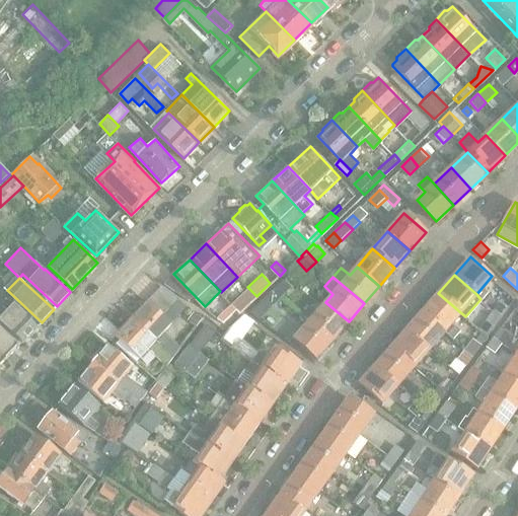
[(292,286),(284,278),(275,287),(283,295),(292,286)]
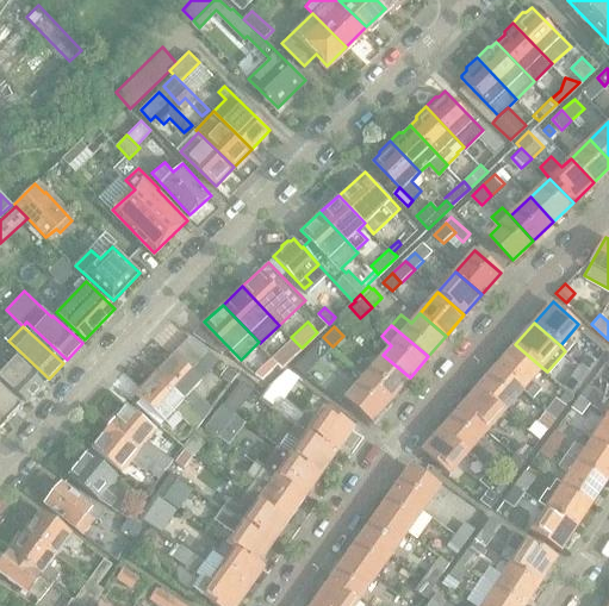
[(190,336),(155,372),(204,419),(212,408),(192,389),(202,380),(192,370),(207,349),(190,336)]
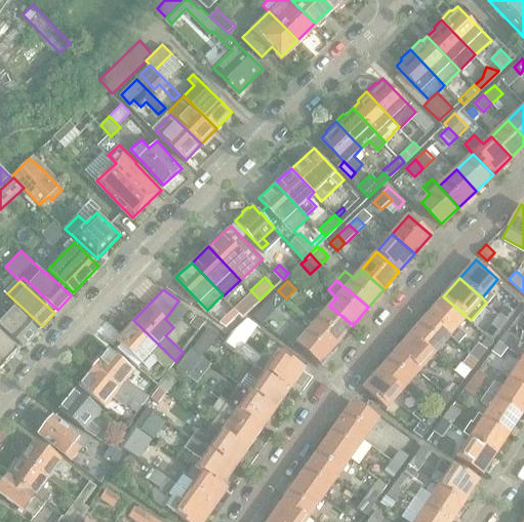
[(259,299),(250,290),(233,307),(234,308),(239,313),(242,316),(259,299)]
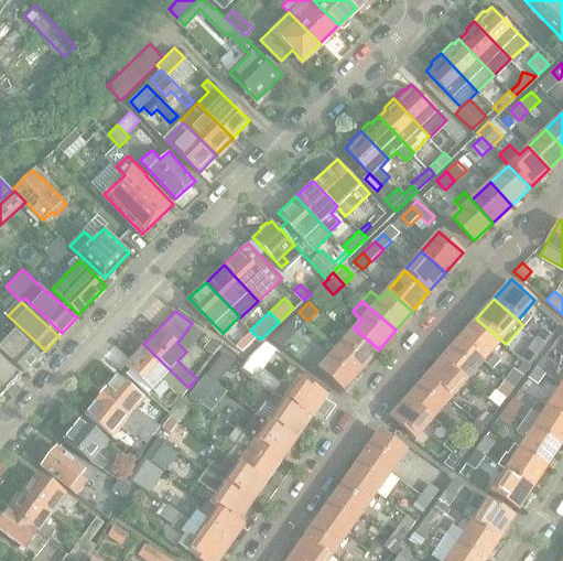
[(289,321),(298,331),(307,321),(299,312),(289,321)]
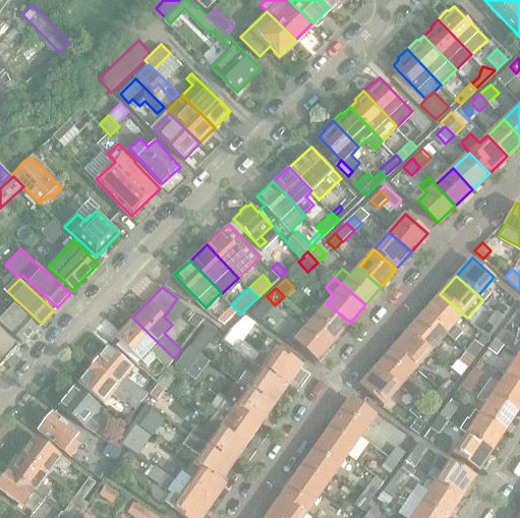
[(454,323),(462,313),(440,294),(424,311),(447,331),(455,338),(462,330),(454,323)]
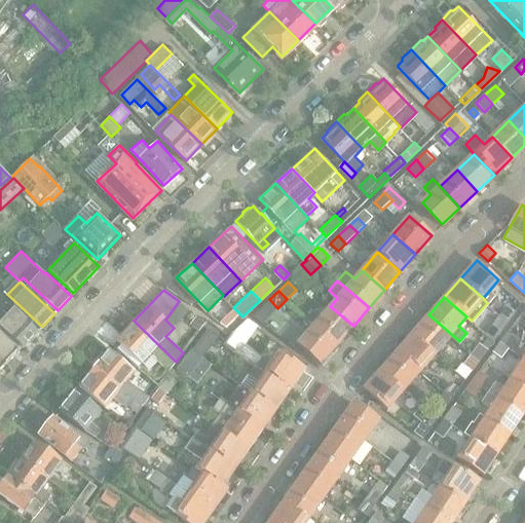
[(0,324),(24,346),(39,330),(9,302),(3,308),(8,313),(0,322),(0,324)]
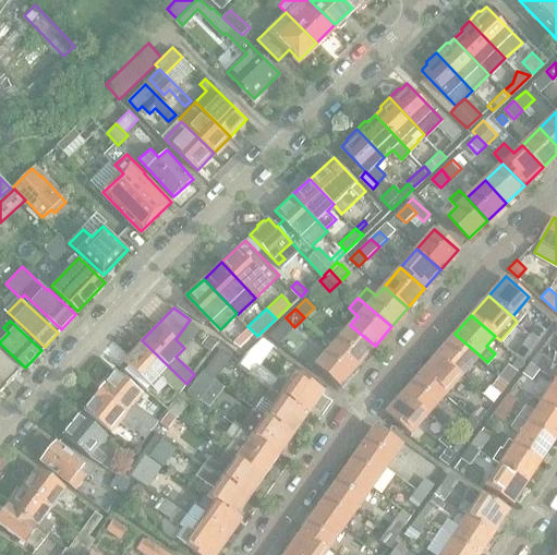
[(537,321),(530,332),(540,340),(547,328),(537,321)]
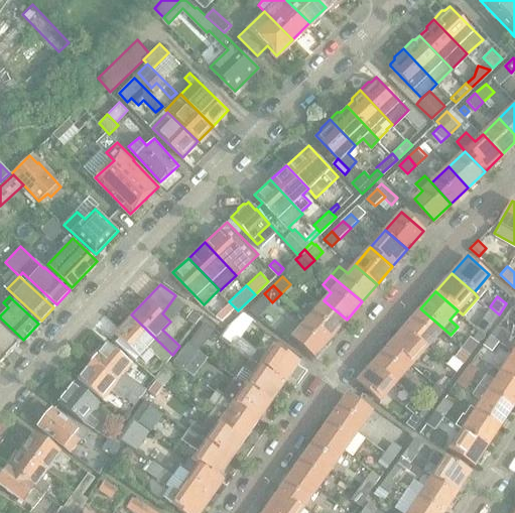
[(324,300),(308,317),(331,337),(347,319),(324,300)]
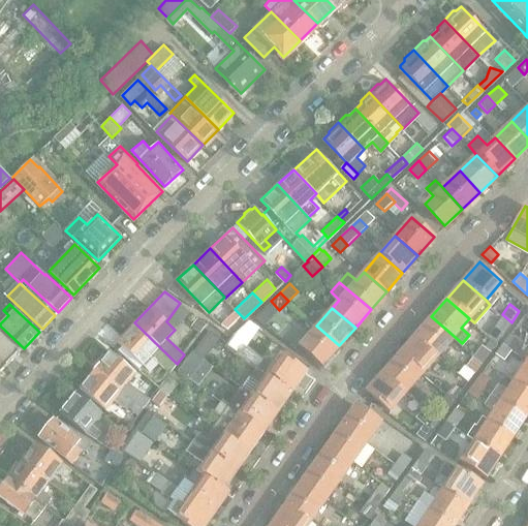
[(227,328),(241,315),(236,310),(222,322),(227,328)]
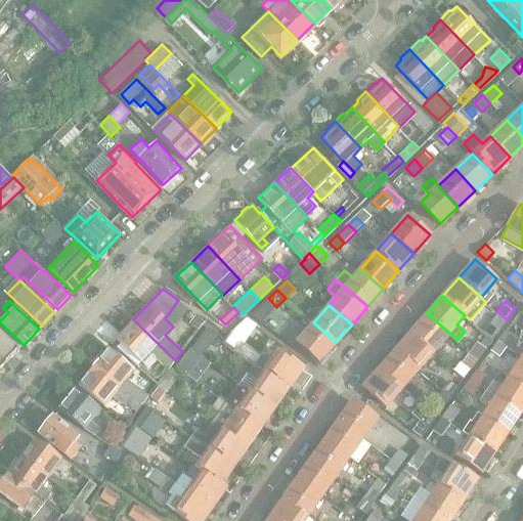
[(491,339),(507,319),(497,311),(482,332),(491,339)]
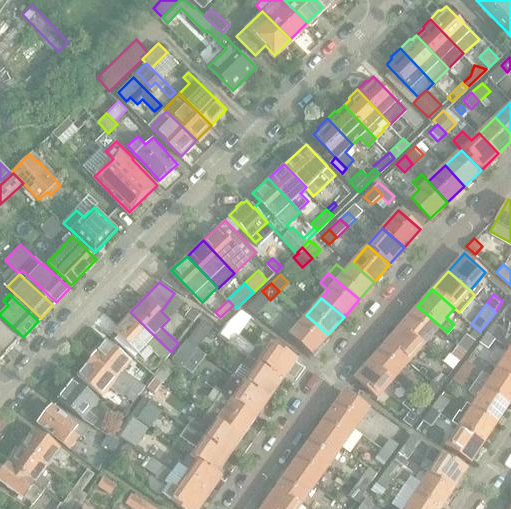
[(200,313),(191,306),(186,313),(187,316),(194,321),(200,313)]
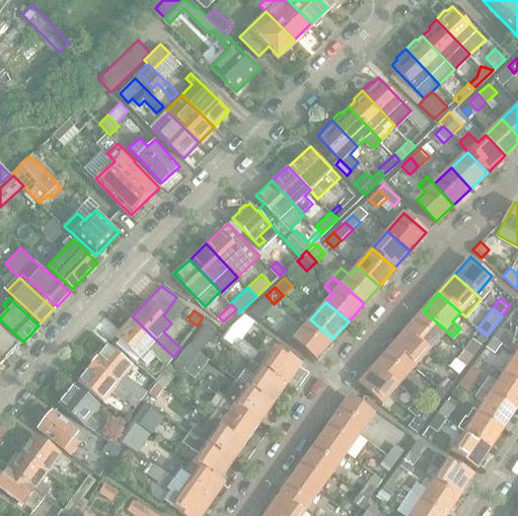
[(423,310),(407,328),(429,348),(445,329),(423,310)]
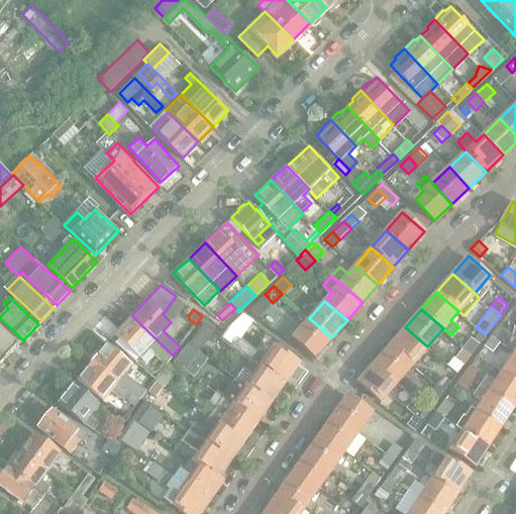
[(223,334),(221,336),(231,343),(237,334),(241,337),(252,321),(253,319),(244,313),(228,326),(223,334)]
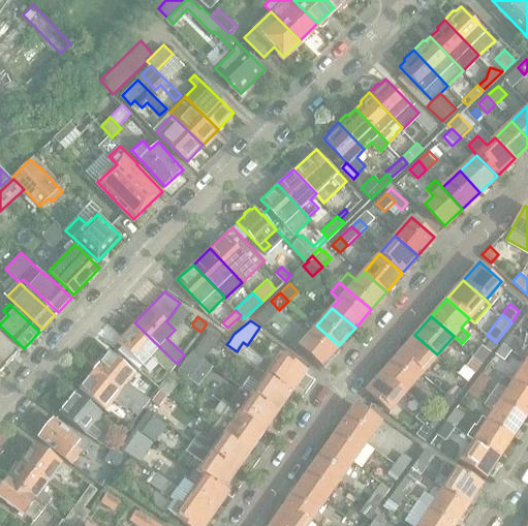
[(171,372),(177,364),(134,322),(119,340),(143,363),(151,354),(171,372)]
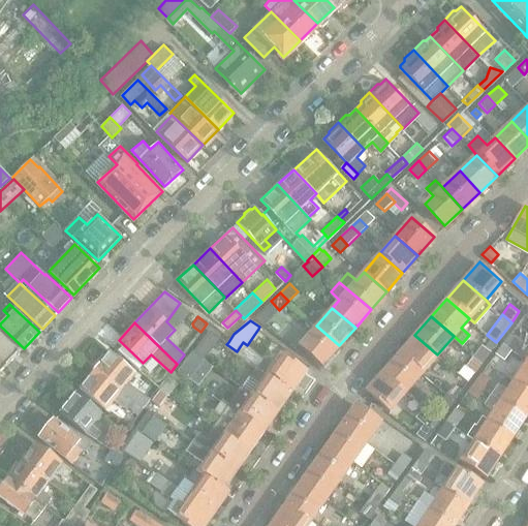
[(316,326),(301,344),(323,364),(339,345),(316,326)]
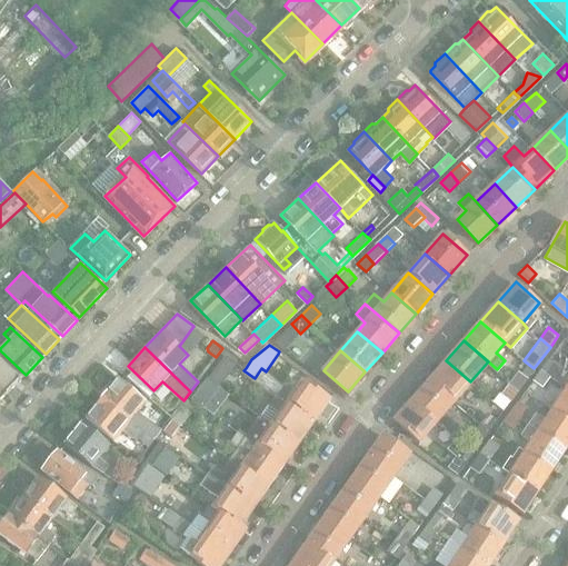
[(238,363),(226,355),(209,376),(221,386),(238,363)]
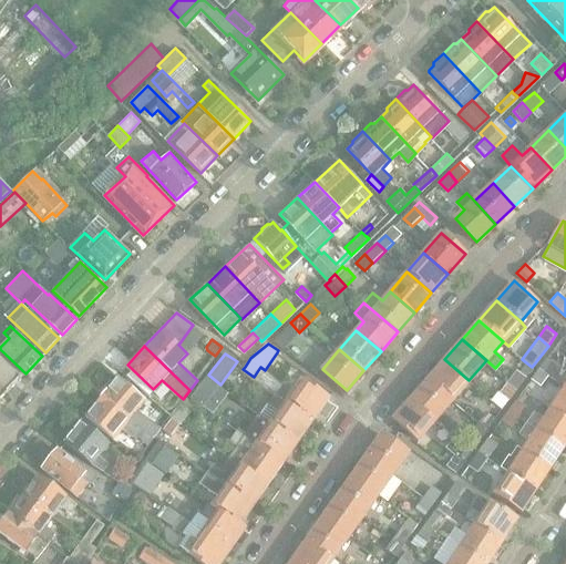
[(21,378),(0,357),(0,385),(8,392),(21,378)]
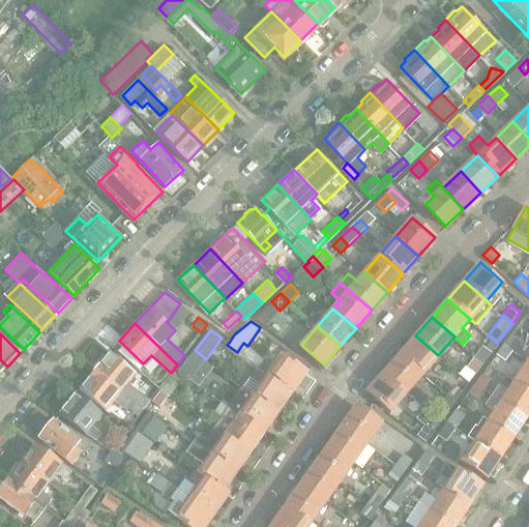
[(511,333),(504,344),(513,349),(520,341),(511,333)]
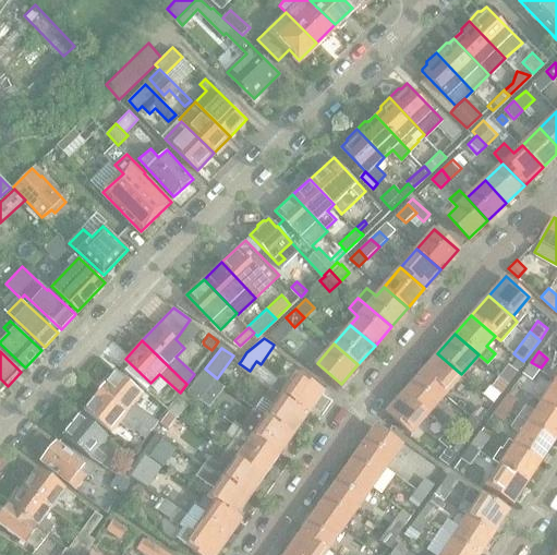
[(437,353),(422,372),(445,393),(461,374),(437,353)]
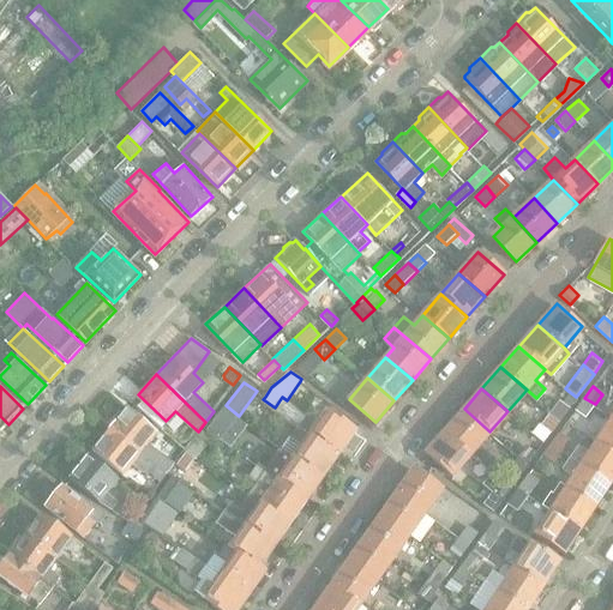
[(282,397),(275,408),(300,426),(308,414),(287,400),(282,397)]
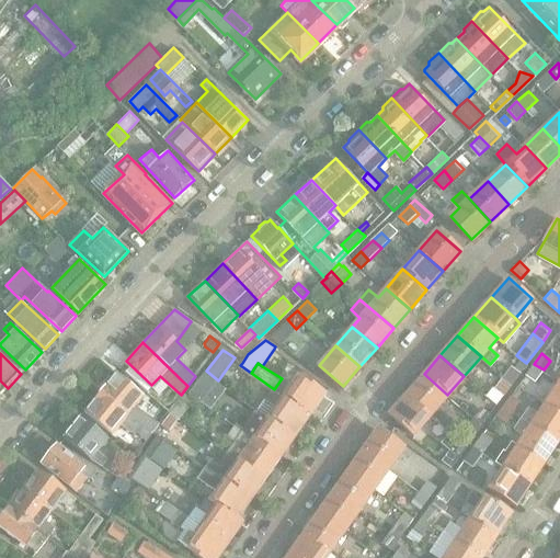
[(510,364),(503,374),(513,383),(520,372),(510,364)]
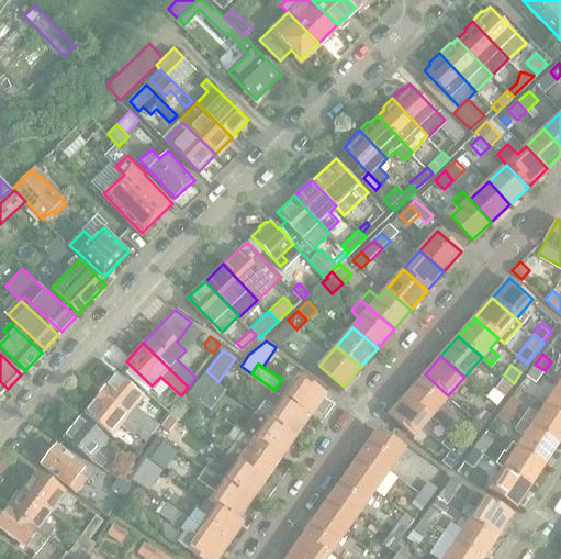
[(536,381),(545,370),(535,365),(527,375),(536,381)]
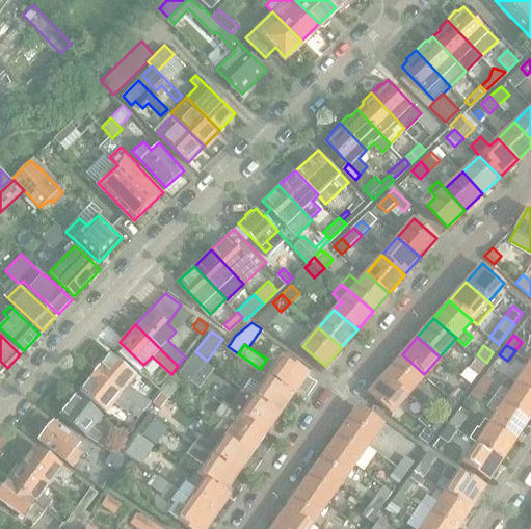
[(111,352),(97,370),(143,410),(151,401),(129,384),(136,374),(111,352)]
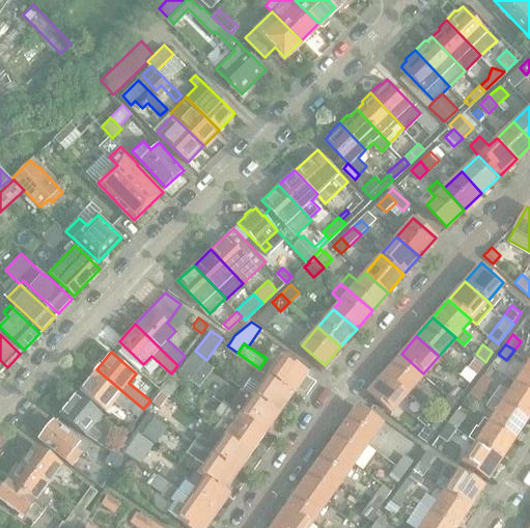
[(180,370),(192,379),(205,361),(194,353),(180,370)]
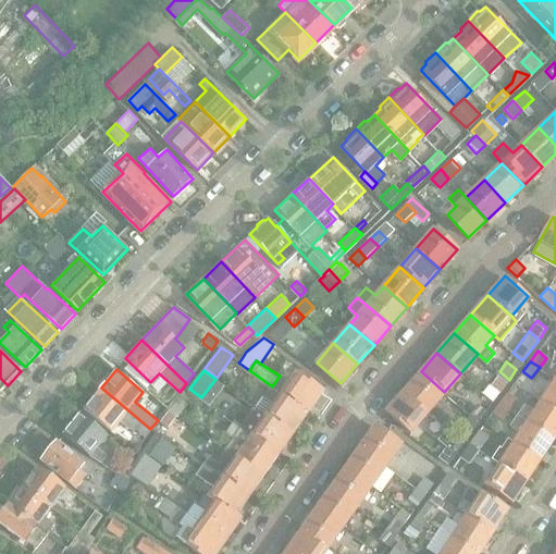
[(421,371),(404,391),(427,411),(444,392),(421,371)]
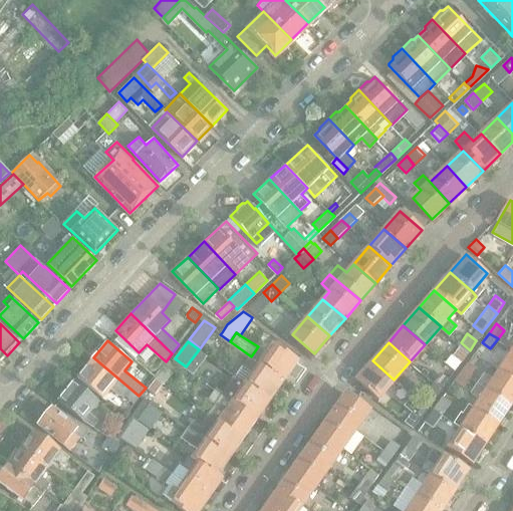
[(462,360),(470,350),(461,342),(452,354),(462,360)]
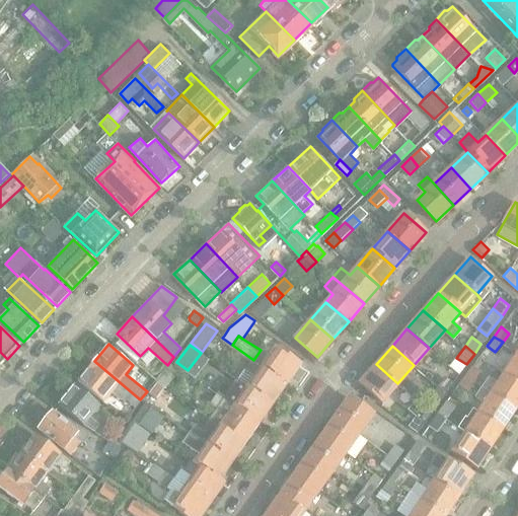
[(261,350),(253,360),(287,383),(301,364),(276,347),(269,356),(261,350)]
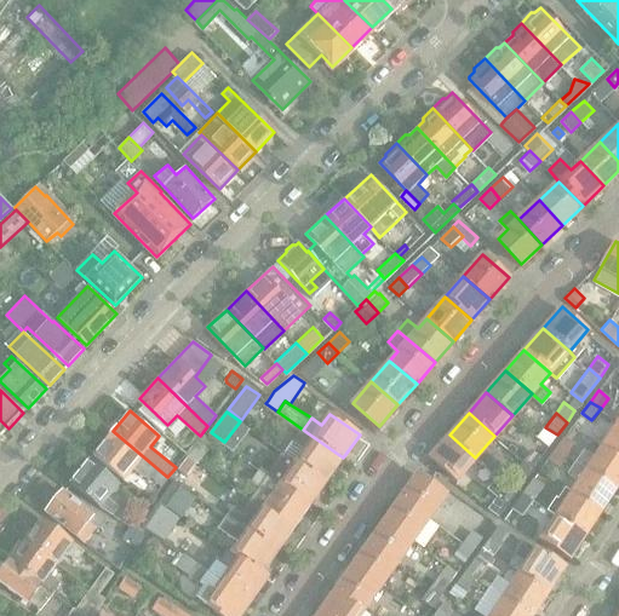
[(618,421),(603,443),(618,453),(618,421)]
